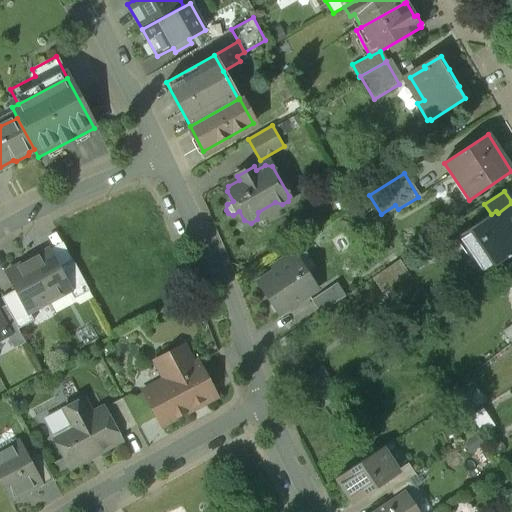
[(491,214),(463,233),(475,251),(470,255),(484,274),(507,258),(511,256),(510,255),(511,253),(511,233),(498,213),(496,211),(491,214)]
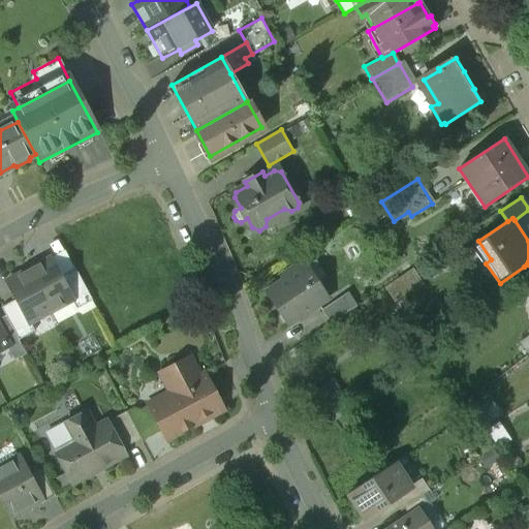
[(60,277),(50,258),(28,270),(51,312),(71,301),(72,301),(60,277)]
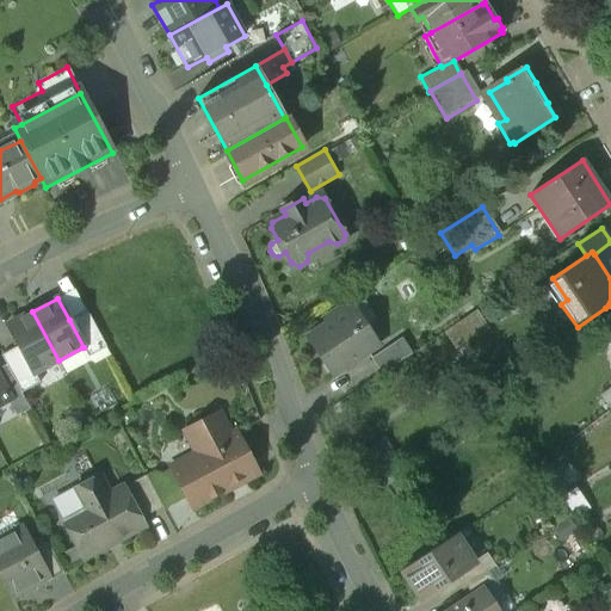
[(106,347),(87,310),(69,320),(84,347),(82,347),(88,358),(106,347)]
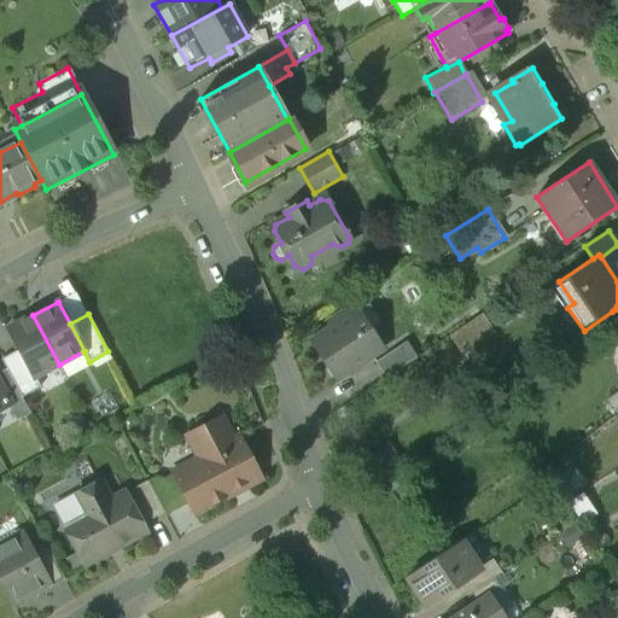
[(350,314),(313,339),(331,365),(328,369),(333,377),(338,377),(382,348),(367,326),(361,330),(350,314)]
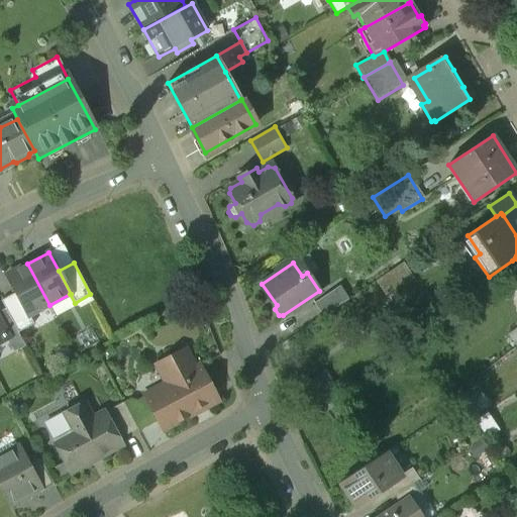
[(27,264),(6,276),(15,293),(28,316),(29,316),(49,305),(27,264)]
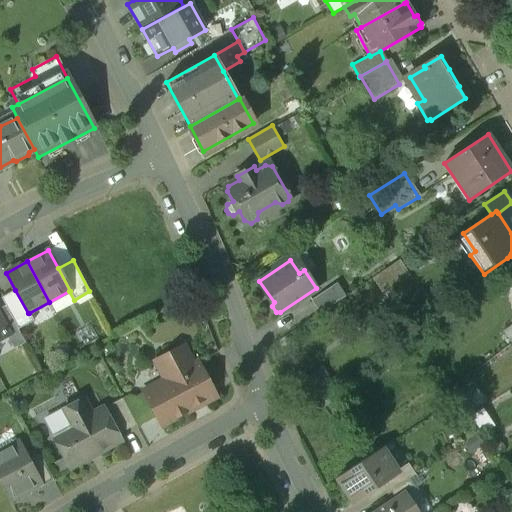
[(395,263),(373,278),(383,293),(405,278),(395,263)]
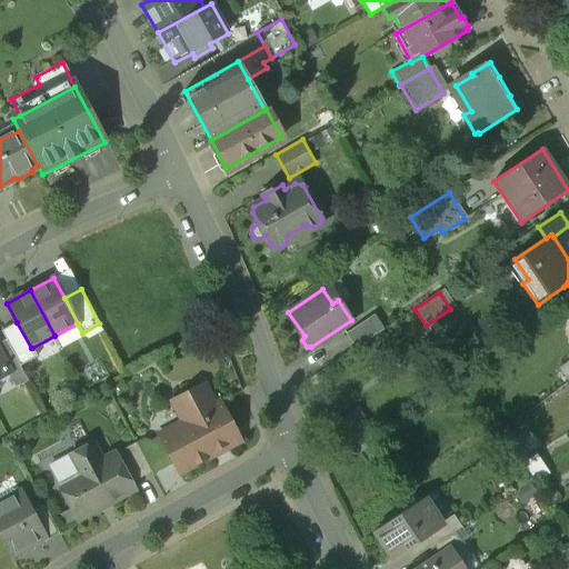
[(373,313),(346,331),(356,347),(383,329),(373,313)]
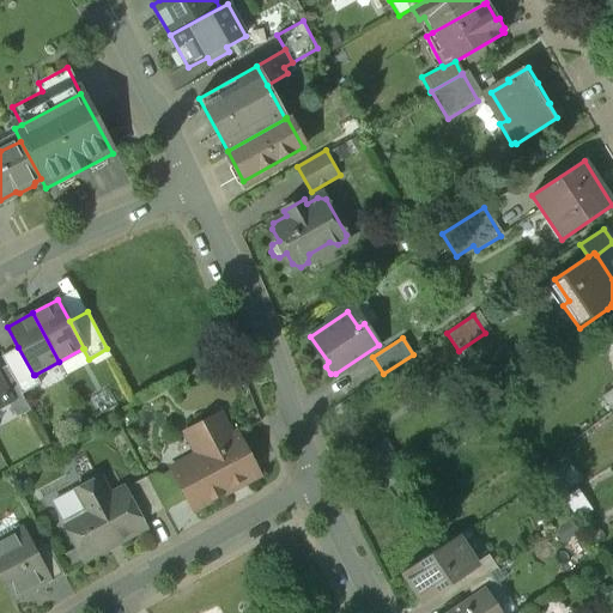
[(18,347),(1,357),(22,395),(40,384),(35,375),(34,375),(18,347)]
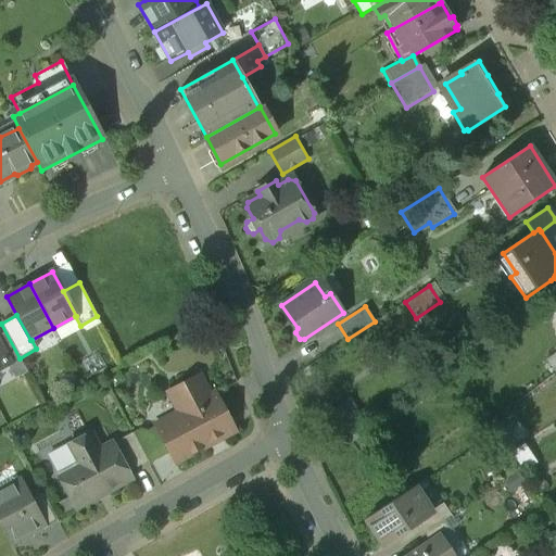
[(23,367),(4,332),(0,335),(0,349),(7,362),(5,363),(11,374),(23,367)]
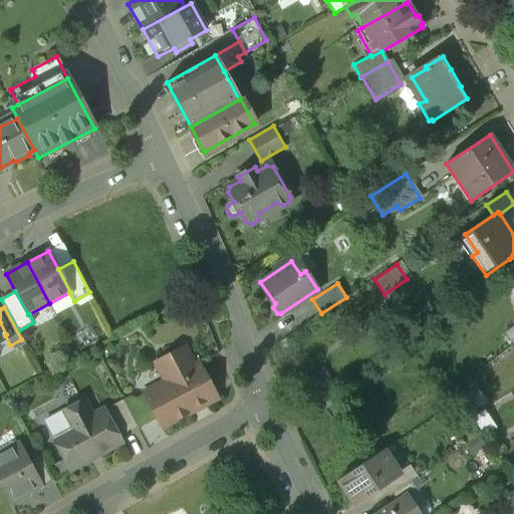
[(183,347),(157,361),(158,364),(162,362),(169,375),(167,381),(145,394),(158,418),(163,427),(192,412),(193,407),(211,398),(214,400),(217,399),(198,364),(193,366),(183,347)]
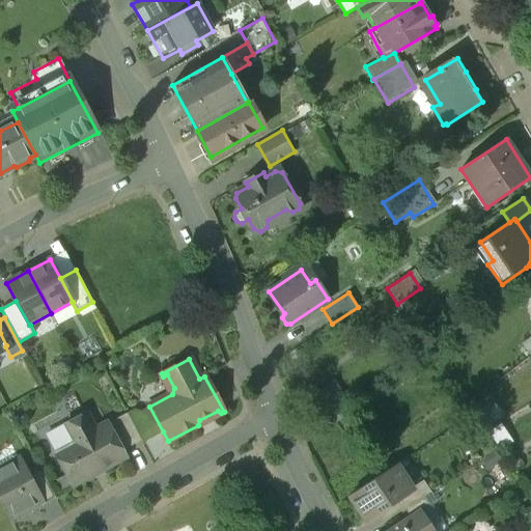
[(149,407),(140,411),(134,410),(127,414),(141,440),(142,442),(163,431),(149,407)]
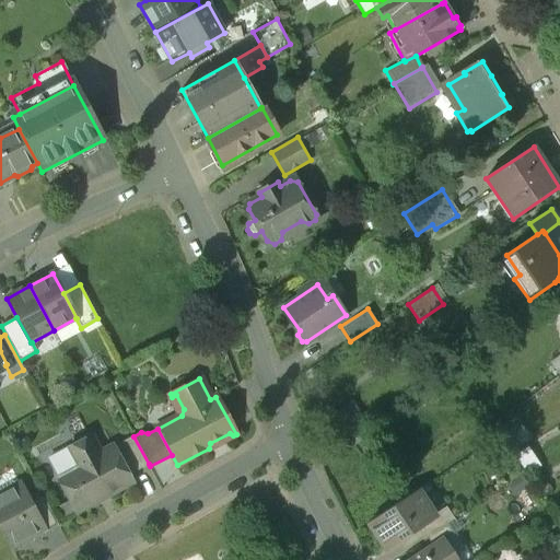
[(133,436),(113,447),(128,475),(149,464),(133,436)]
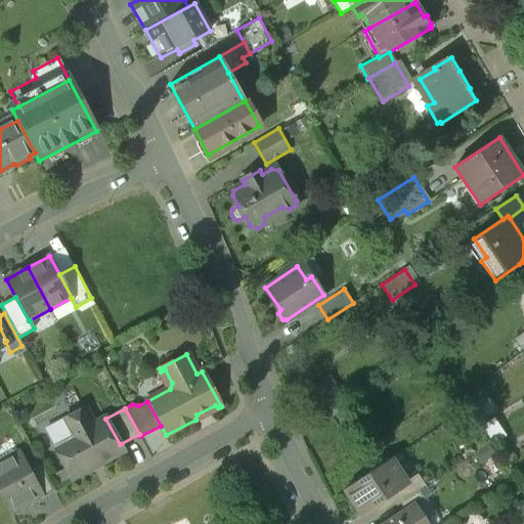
[(93,426),(84,409),(62,422),(71,437),(54,446),(71,478),(123,449),(120,444),(105,419),(93,426)]
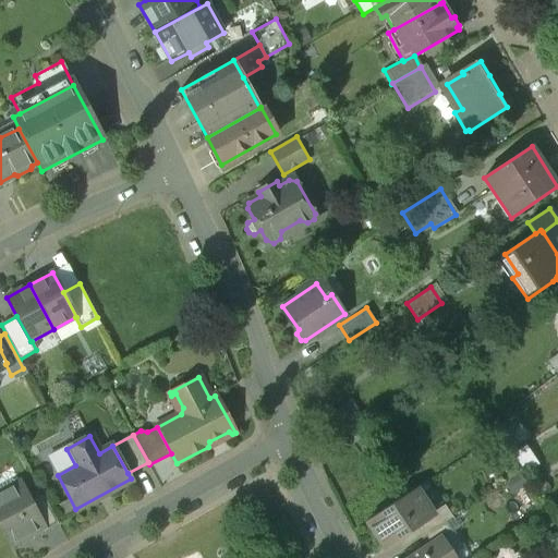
[(20,484),(0,493),(0,528),(10,547),(43,530),(45,529),(31,502),(20,484)]
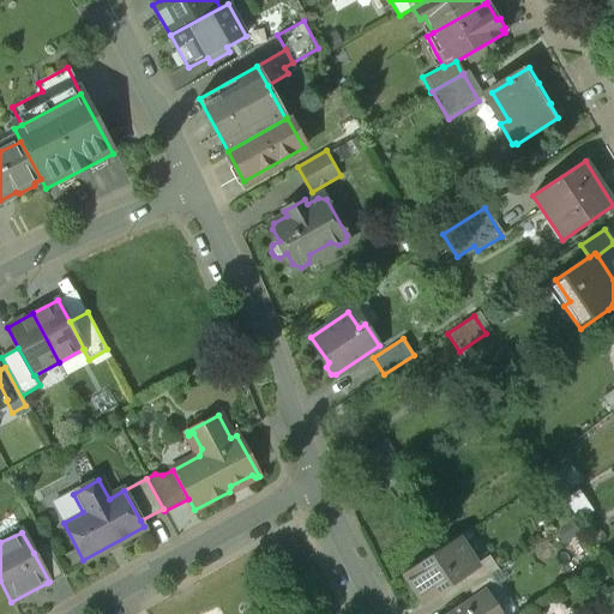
[(458,537),(404,573),(423,602),(462,577),(479,566),(477,565),(458,537)]
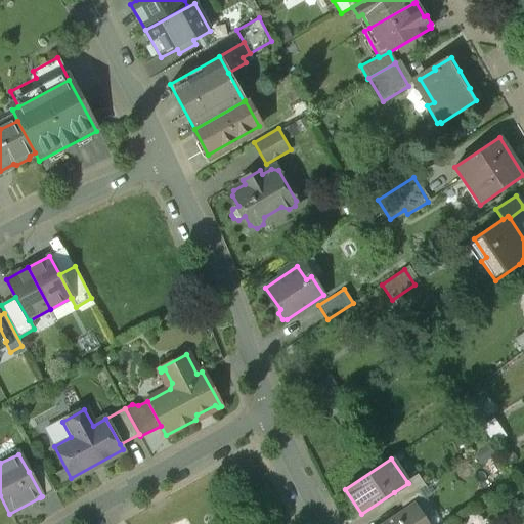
[(54,492),(40,466),(29,472),(42,496),(40,497),(41,499),(54,492)]
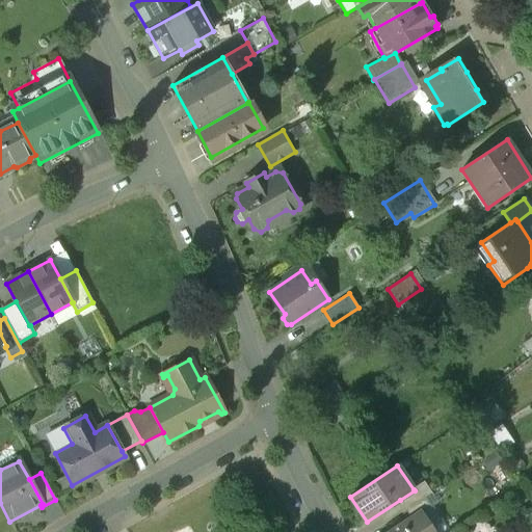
[(425,481),(414,489),(415,490),(400,500),(406,510),(426,498),(432,493),(425,481)]
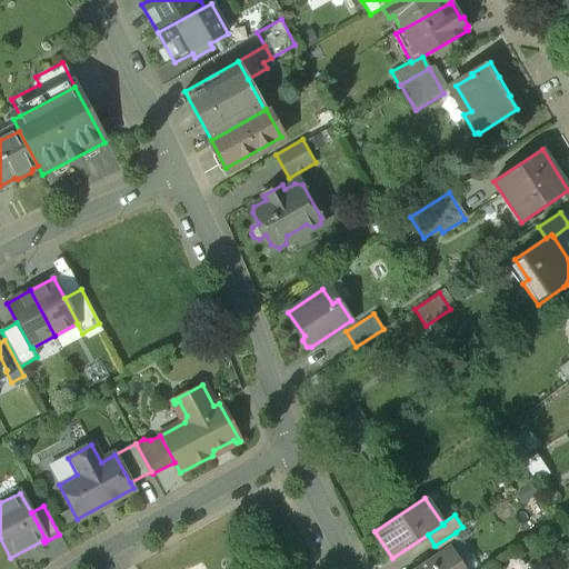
[(456,532),(435,546),(442,556),(453,549),(462,542),(456,532)]
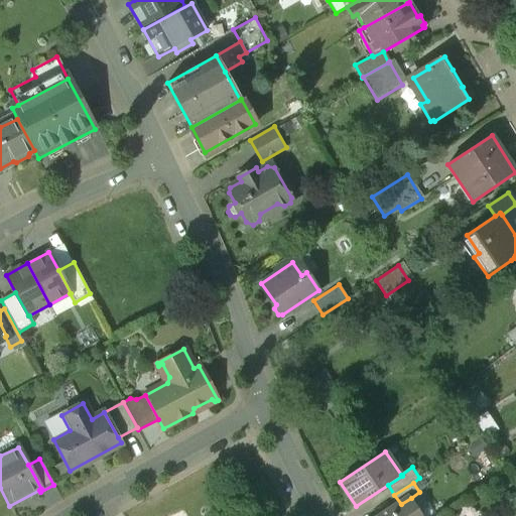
[(401,504),(383,515),(422,515),(411,498),(401,504)]
